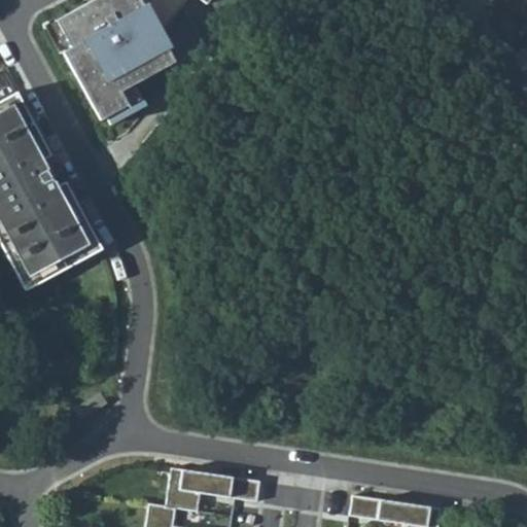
[(94,0),(48,26),(102,120),(130,105),(123,92),(176,61),(141,0),(94,0)]
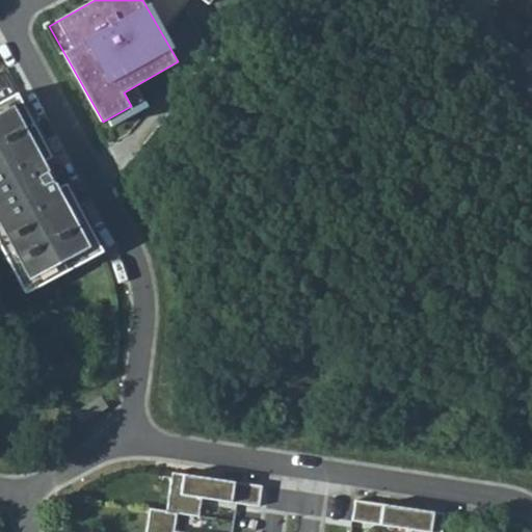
[(51,159),(16,96),(0,104),(0,248),(26,296),(103,254),(65,186),(57,190),(43,164),(51,159)]
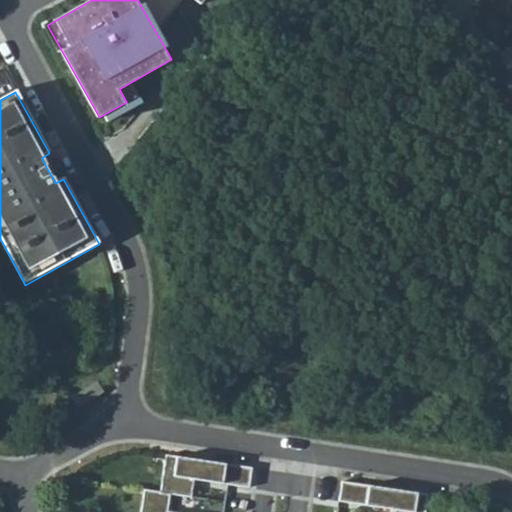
[(247,487),(250,466),(163,453),(158,492),(168,493),(190,497),(192,479),(247,487)]
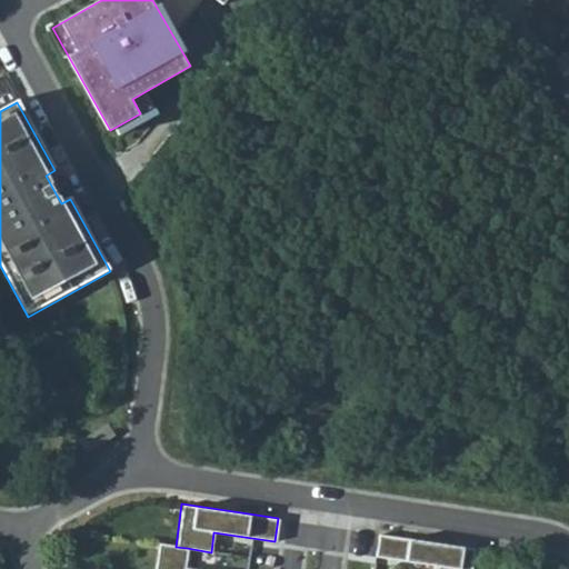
[(470,568),(473,548),(378,533),(375,556),(437,565),(436,568),(470,568)]
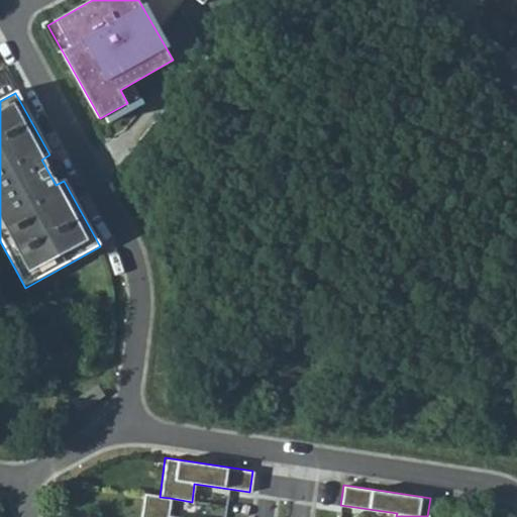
[(176,516),(168,516),(170,498),(160,497),(143,494),(139,516),(176,516)]
